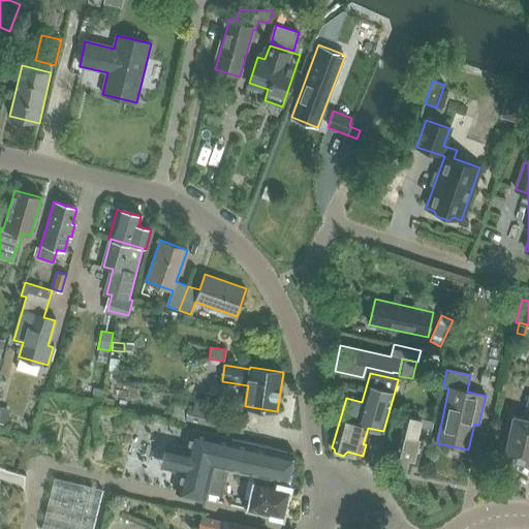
[(528,397),(525,417),(514,415),(504,458),(528,462),(528,397)]
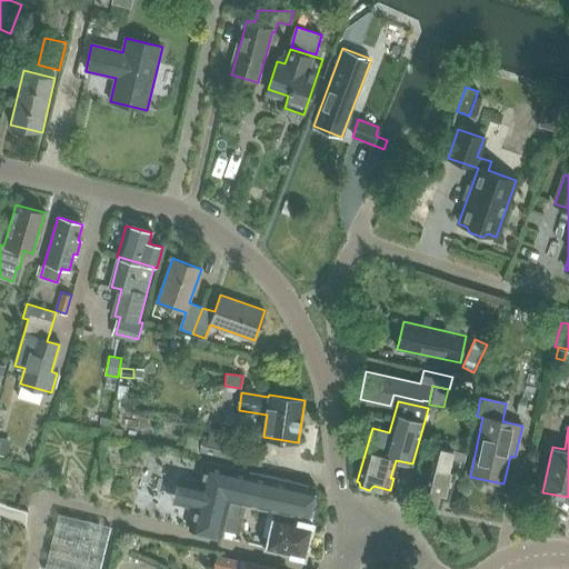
[(200,452),(261,467),(266,445),(229,437),(230,432),(205,428),(200,452)]
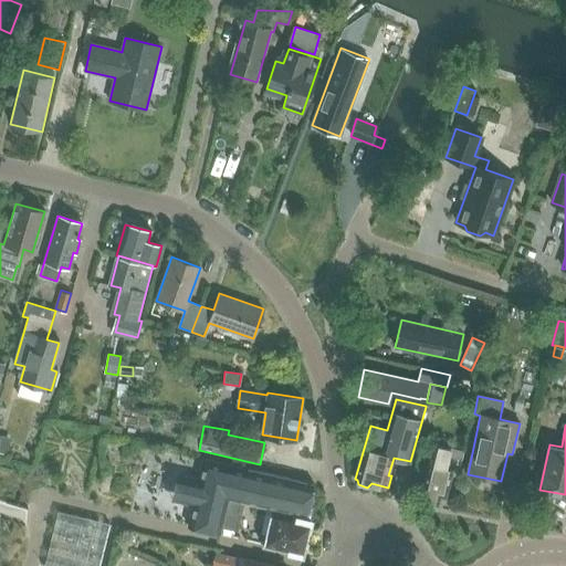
[(0,436),(0,453),(6,456),(11,440),(0,436)]
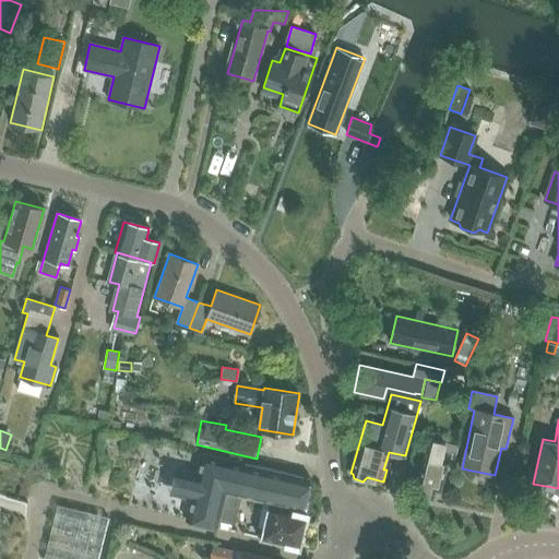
[(443,451),(445,442),(428,438),(419,476),(411,474),(406,490),(432,498),(435,490),(440,491),(447,464),(440,463),(443,451)]
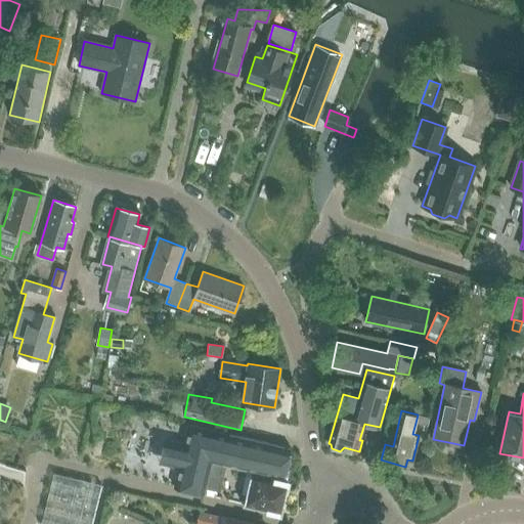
[(418,415),(416,423),(428,425),(429,418),(418,415)]
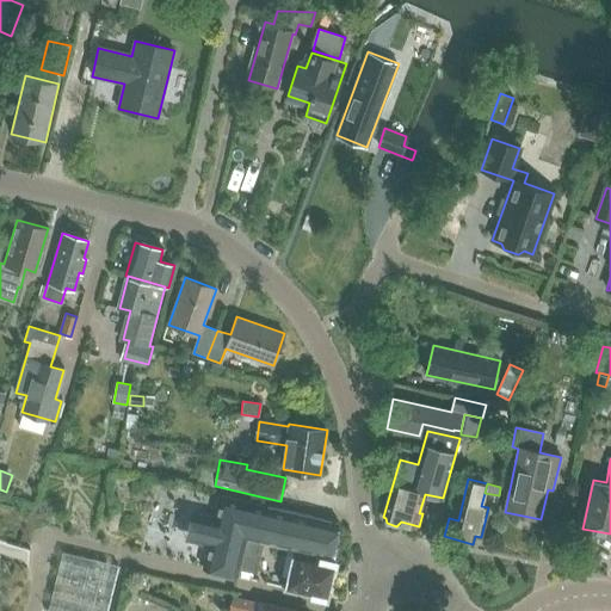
[(245,537),(255,541),(331,557),(337,554),(339,548),(335,542),(339,523),(267,506),(221,497),(215,519),(199,516),(193,542),(209,545),(204,568),(236,574),(245,537)]
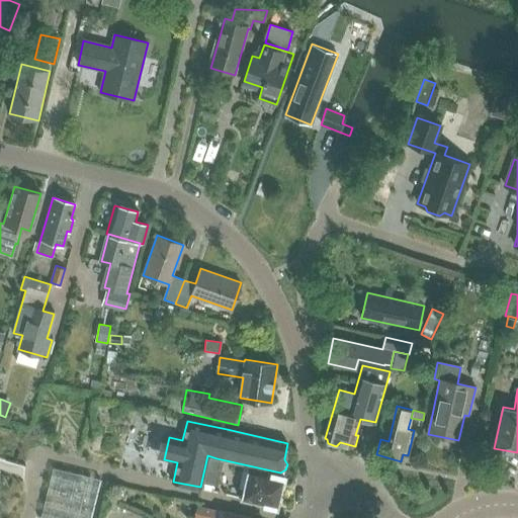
[(209,459),(203,484),(218,487),(224,462),(209,459)]
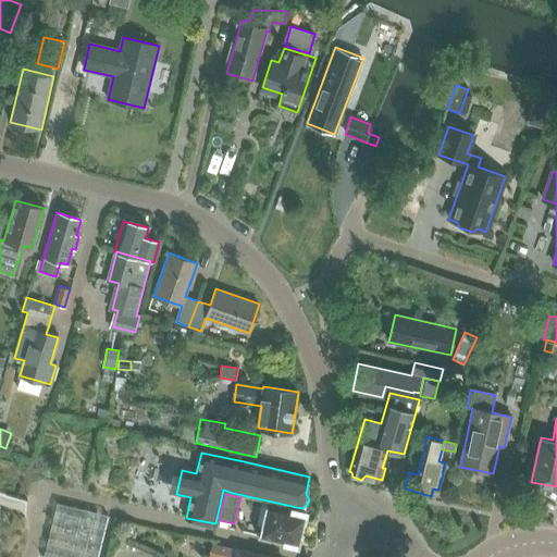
[(294,546),(298,543),(306,511),(263,503),(258,523),(263,524),(260,537),(294,546)]
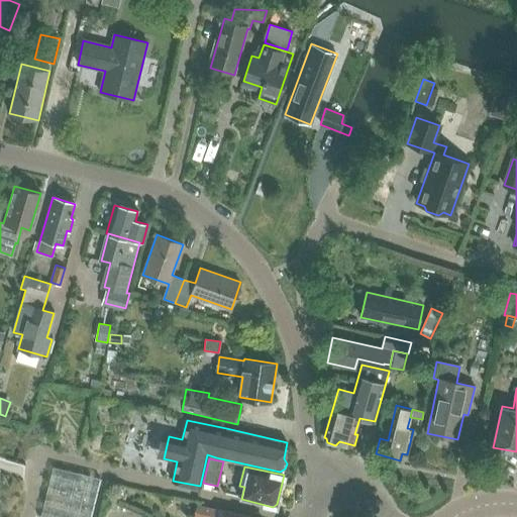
[(39,516),(90,516),(100,479),(53,468),(39,516)]
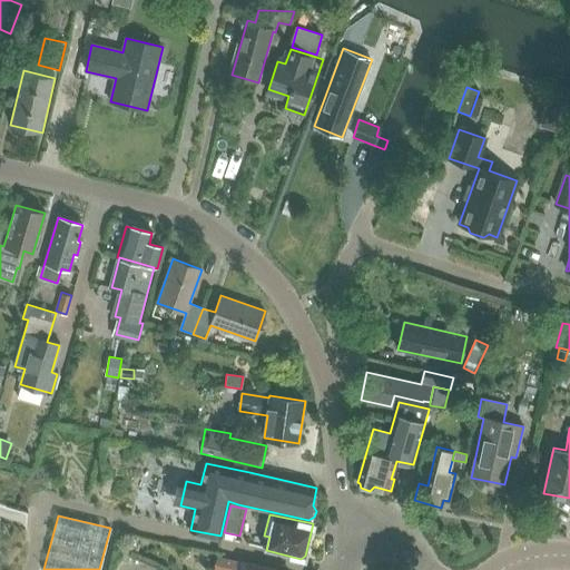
[(276,569),(218,557),(215,569),(216,569),(276,569)]
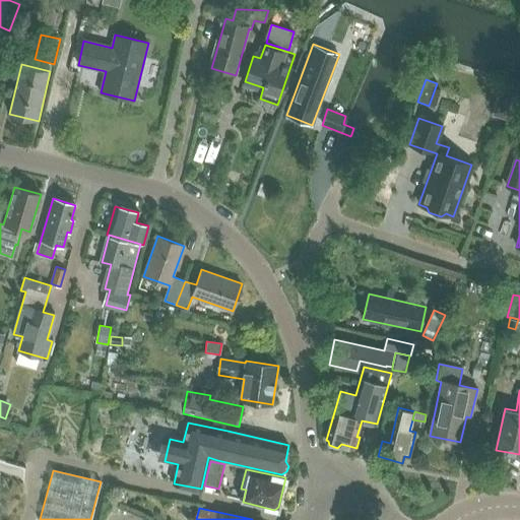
All buildings are outlined.
